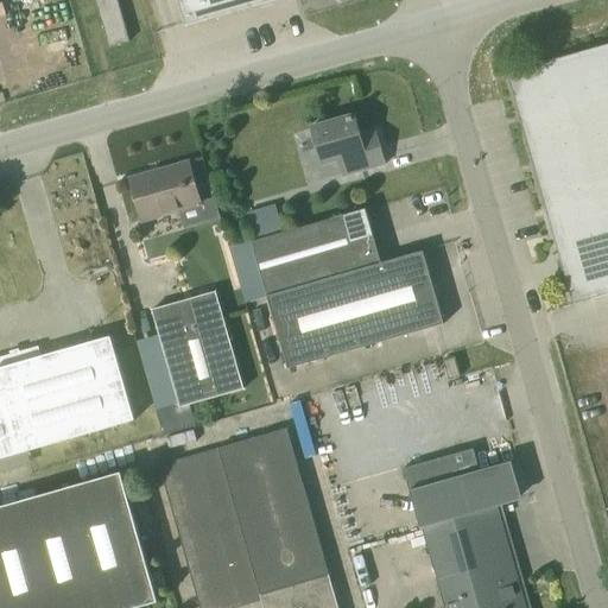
[(131,40),(119,0),(95,0),(109,48),(131,40)]
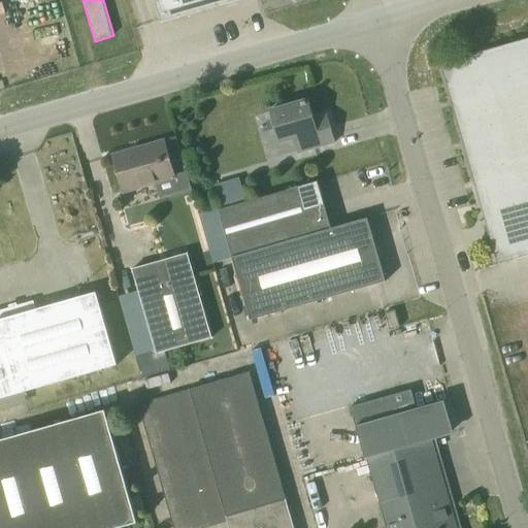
[(154,0),(156,3),(161,23),(200,11),(196,0),(154,0)]
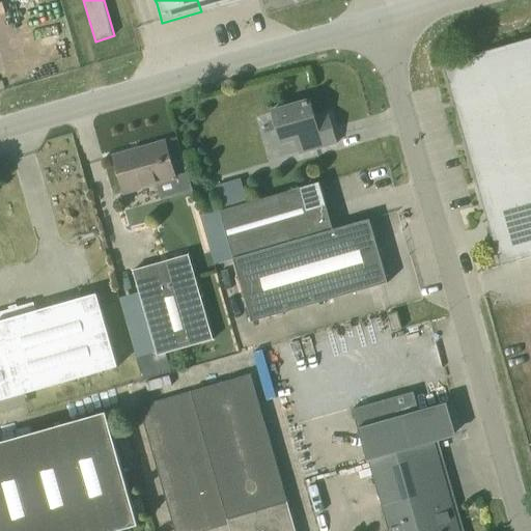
[(197,0),(201,11),(240,0),(197,0)]
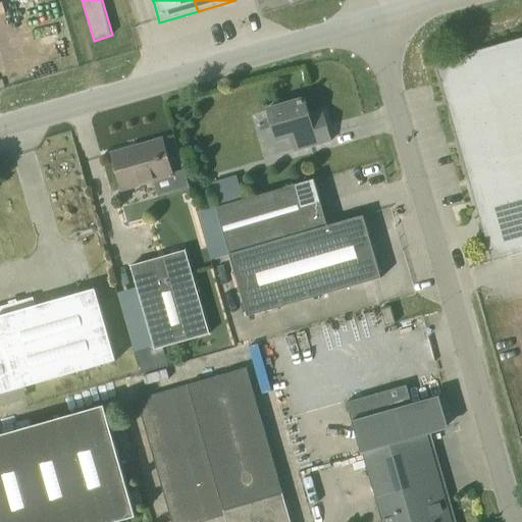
[(521,38),(435,62),(492,261),(521,252),(521,38)]
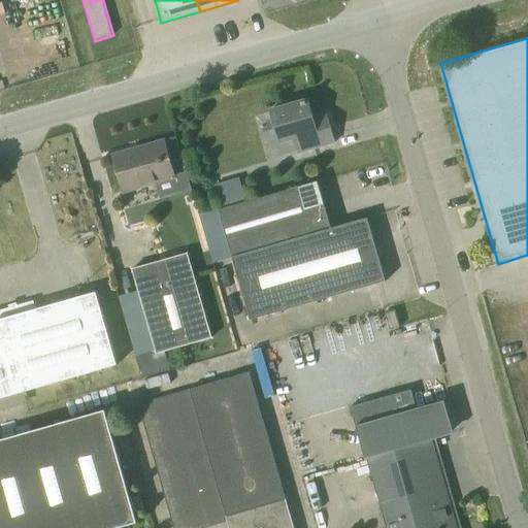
[(294,138),(298,153),(334,142),(326,113),(312,118),(307,100),(271,110),(281,142),(294,138)]
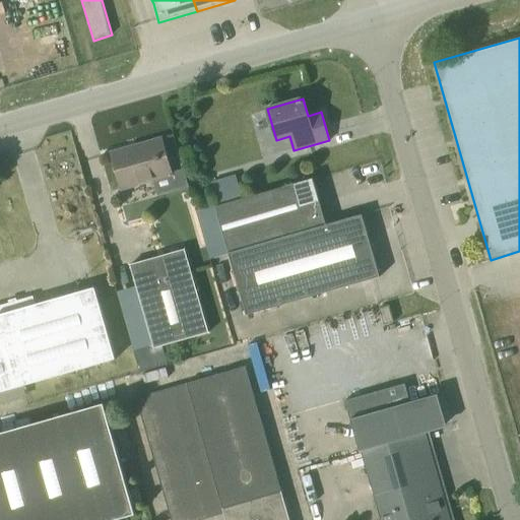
[(121,189),(153,180),(157,196),(189,187),(184,168),(172,172),(161,139),(111,153),(121,189)]
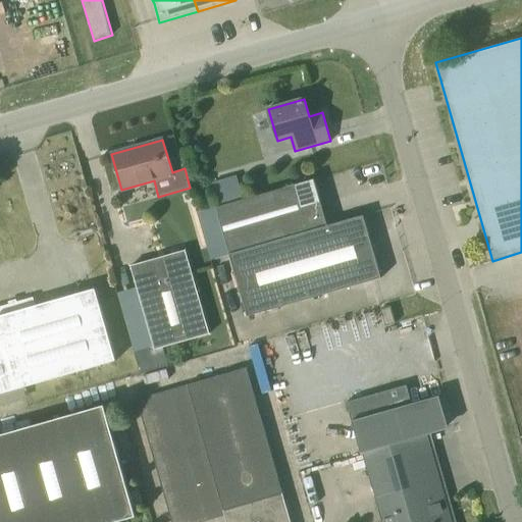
[(240,176),(216,180),(219,197),(243,194),(240,176)]
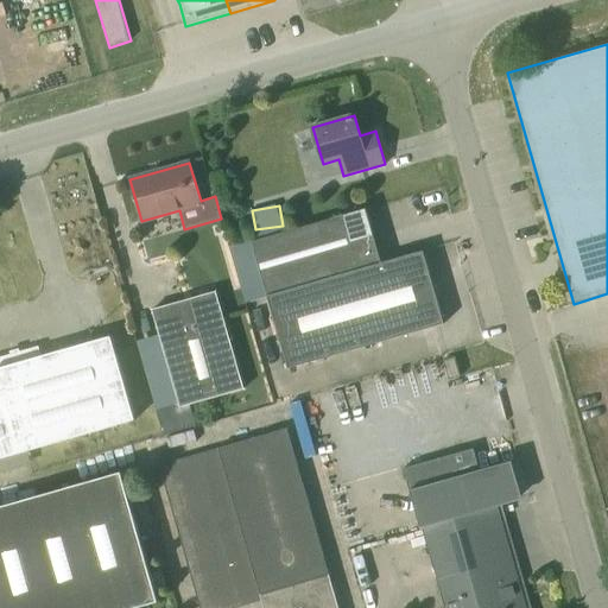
[(267,296),(344,273),(381,263),(366,209),(252,242),(267,296)]
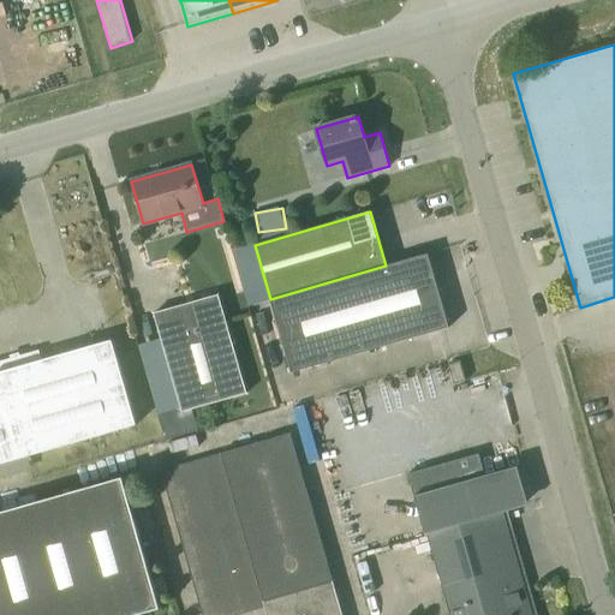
[(348,276),(370,351),(449,328),(428,254),(386,266),(348,276)]
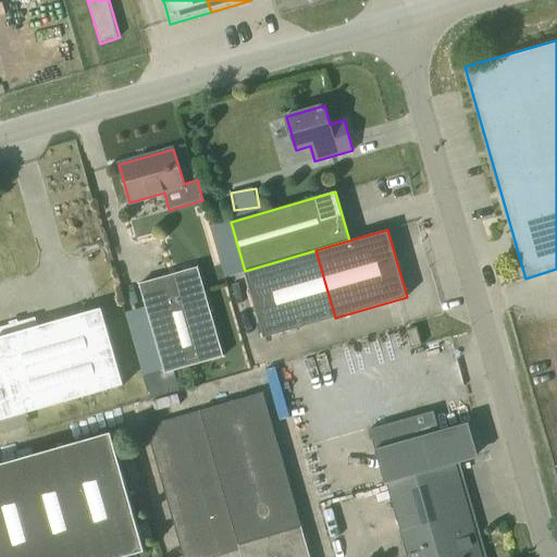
[(316,250),(245,271),(264,338),(335,318),(316,250)]
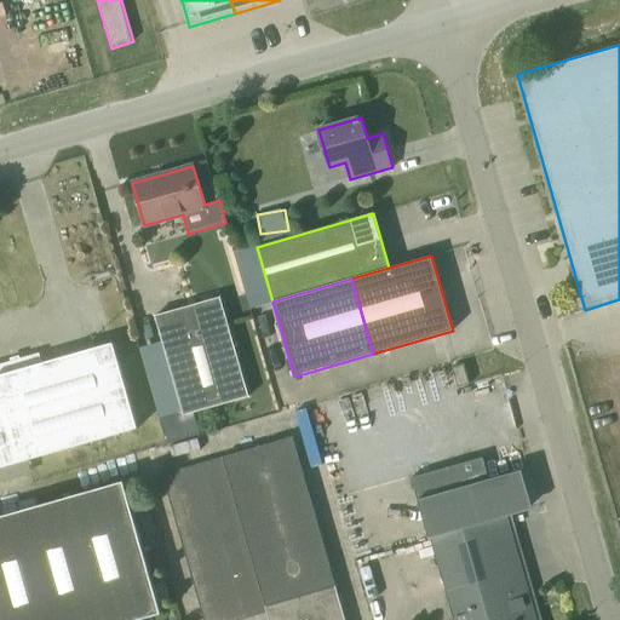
[(200,434),(194,413),(248,397),(220,297),(155,316),(182,408),(159,415),(167,443),(200,434)]
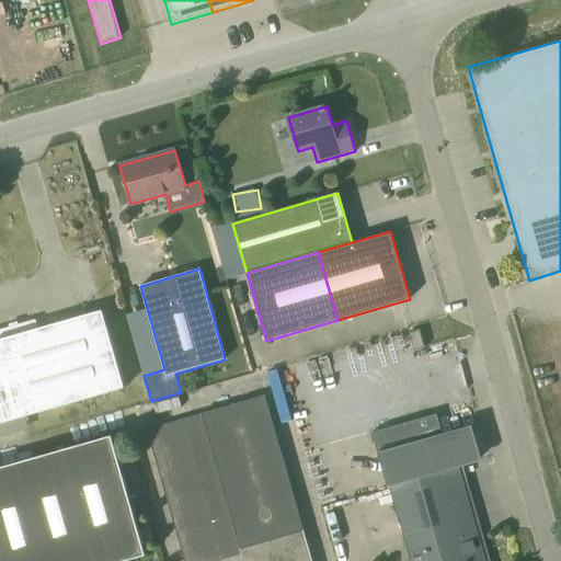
[(38,329),(60,407),(125,388),(102,310),(38,329)]
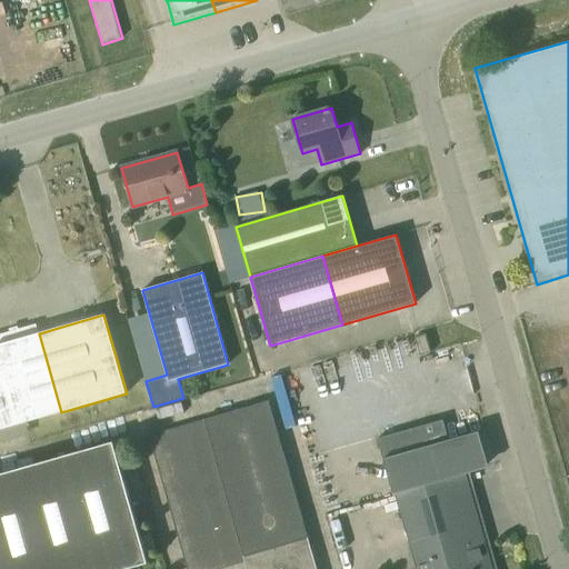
[(0,429),(61,412),(39,333),(37,325),(0,335),(0,429)]
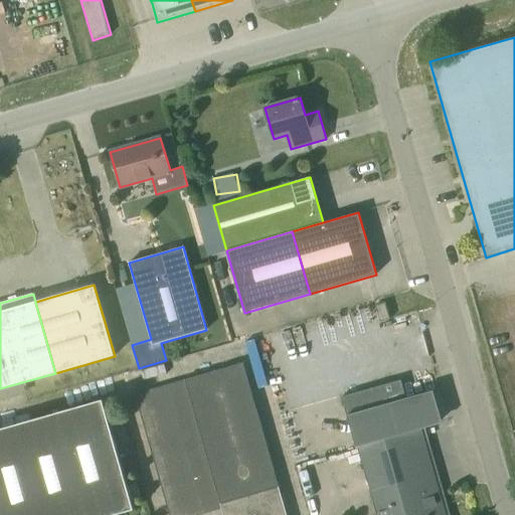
[(390,319),(385,302),(375,305),(380,322),(390,319)]
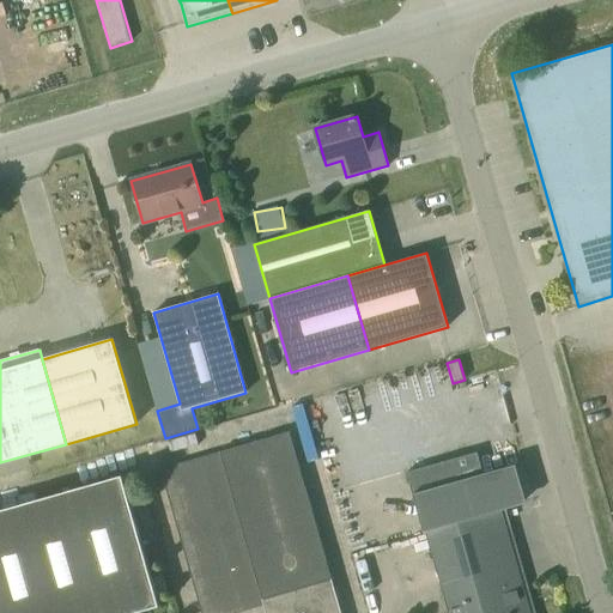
[(222,453),(161,469),(201,612),(237,612),(265,606),(266,612),(341,612),(291,432),(222,453)]
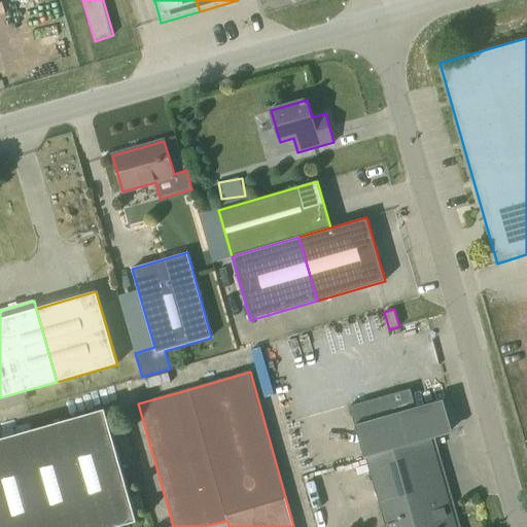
[(350,407),(364,456),(451,431),(442,398),(416,406),(411,389),(350,407)]
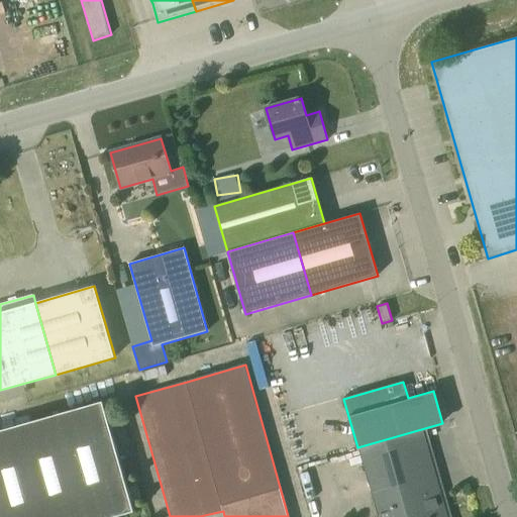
[(0,516),(115,516),(134,512),(103,402),(0,431),(0,516)]
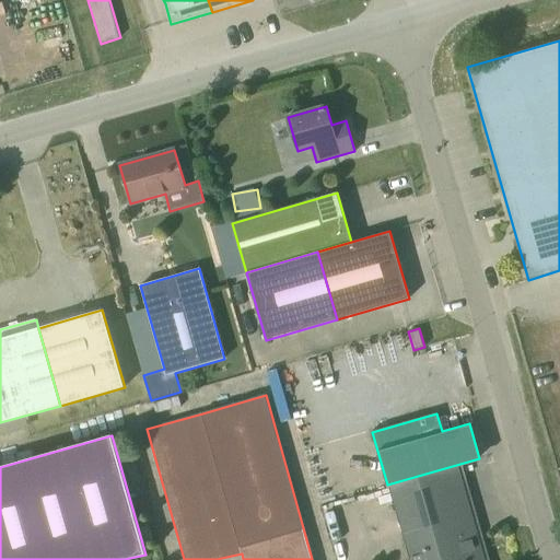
[(458,466),(424,476),(391,486),(410,553),(477,534),(458,466)]
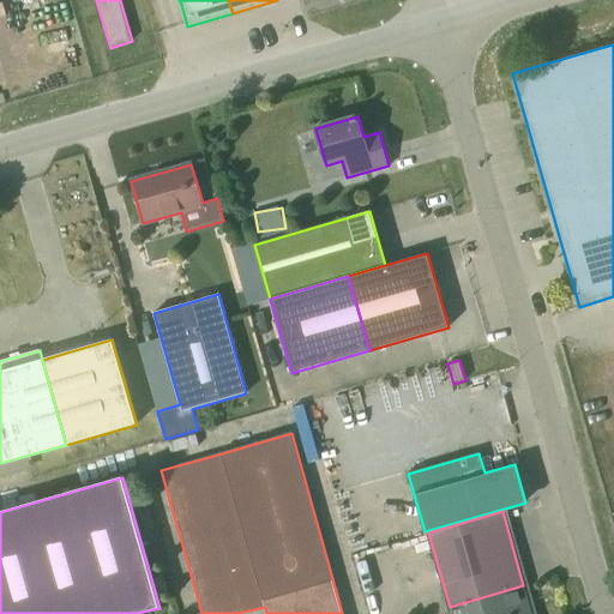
[(451,613),(531,613),(523,585),(450,607),(451,613)]
